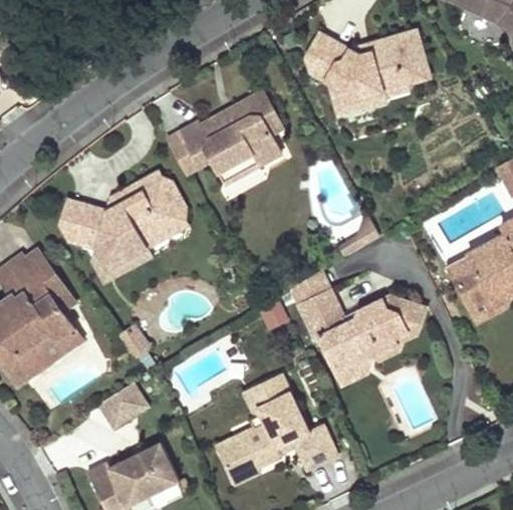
[(512,45),(512,0),(450,0),(494,20),(512,45)]
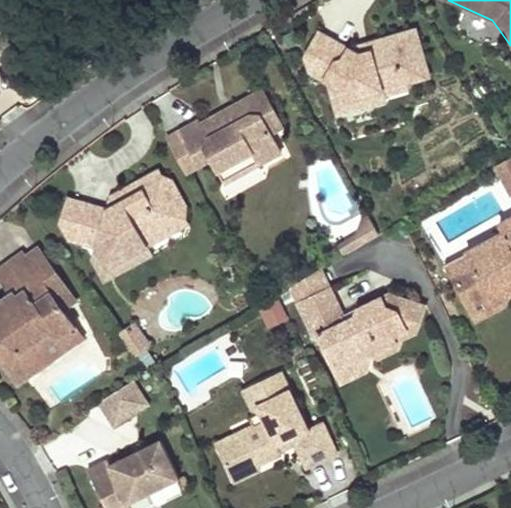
[(414,29),(365,43),(367,48),(356,51),(350,48),(316,29),(303,53),(308,68),(326,80),(336,87),(340,101),(361,95),(360,90),(378,85),(381,95),(405,88),(403,83),(428,76),(414,29)]
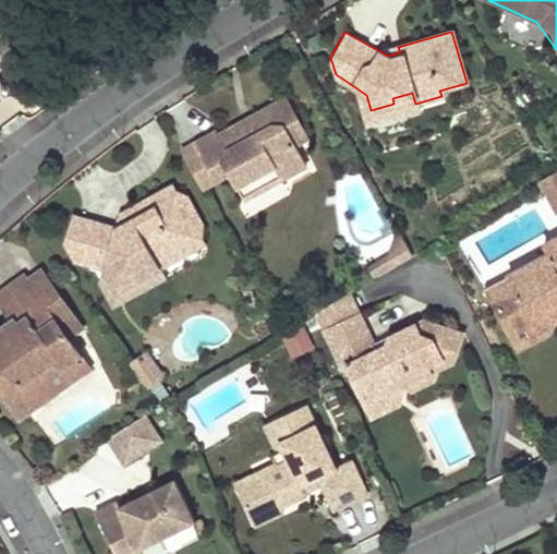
[(366,124),(418,109),(415,104),(412,93),(392,98),(394,104),(371,110),(366,95),(355,87),(366,124)]
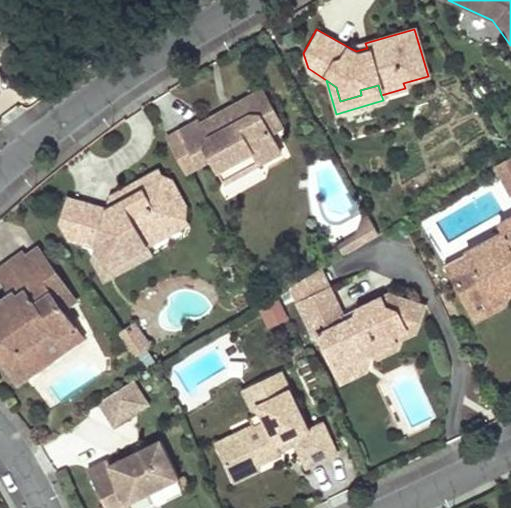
[(178,130),(193,158),(206,150),(210,156),(217,169),(249,150),(256,162),(279,150),(268,130),(280,124),(261,88),(231,104),(230,115),(217,122),(208,117),(198,122),(197,119),(178,130)]
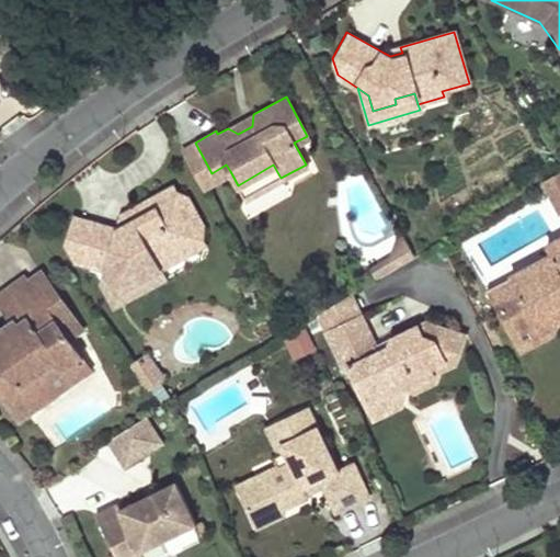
[(253,114),(228,128),(238,134),(252,126),(253,114)]
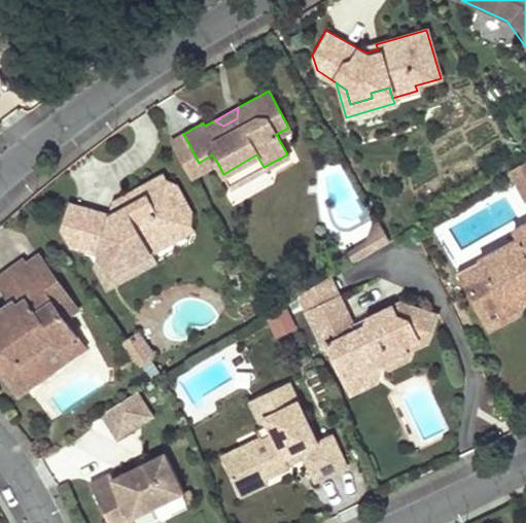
[(199,163),(183,134),(170,141),(189,176),(203,169),(199,163)]
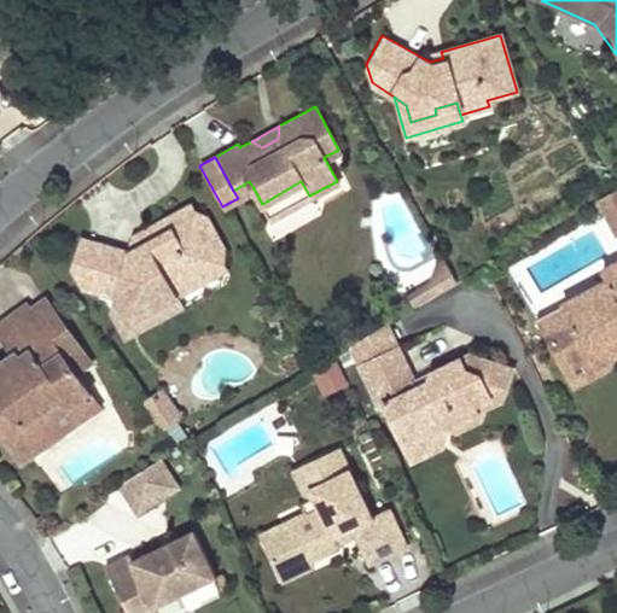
[(249,181),(233,191),(238,198),(254,188),(249,181)]
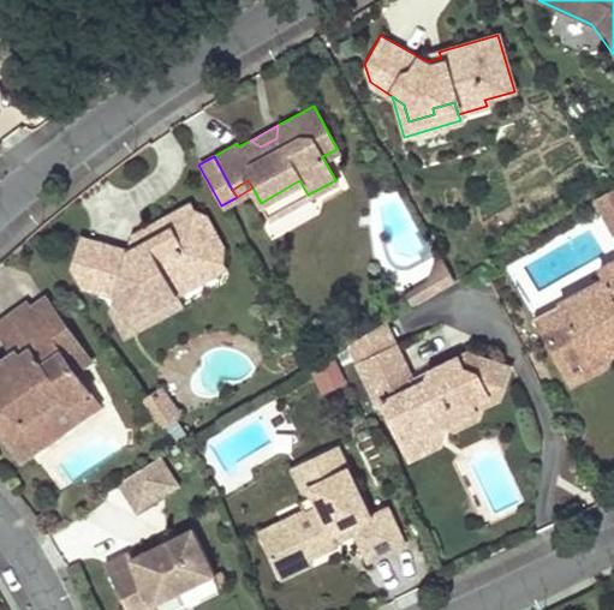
[(299,180),(261,203),(268,217),(308,195),(299,180)]
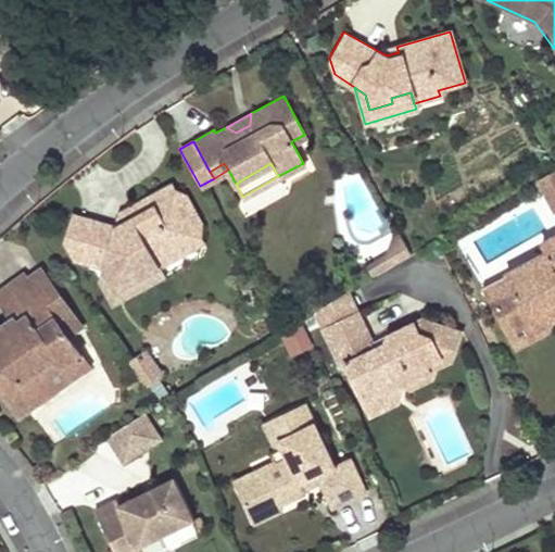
[(554,168),(534,177),(550,214),(554,211),(554,168)]
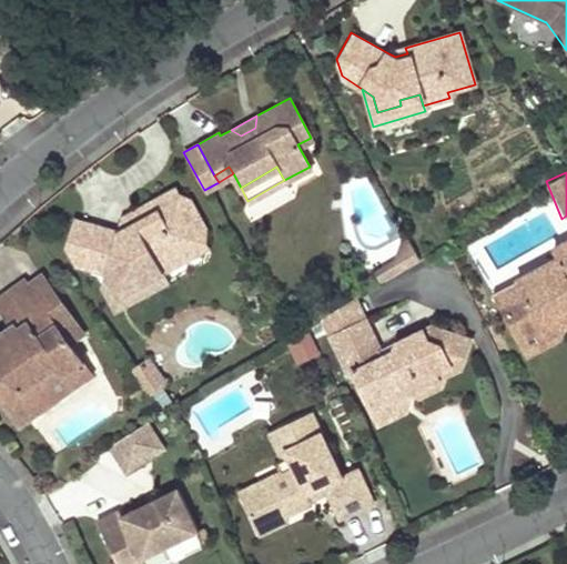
[(182,202),(174,188),(134,210),(139,220),(127,227),(119,231),(76,219),(68,245),(77,263),(92,268),(108,272),(120,294),(141,282),(138,275),(157,265),(160,272),(206,247),(198,230),(204,227),(189,199),(182,202)]
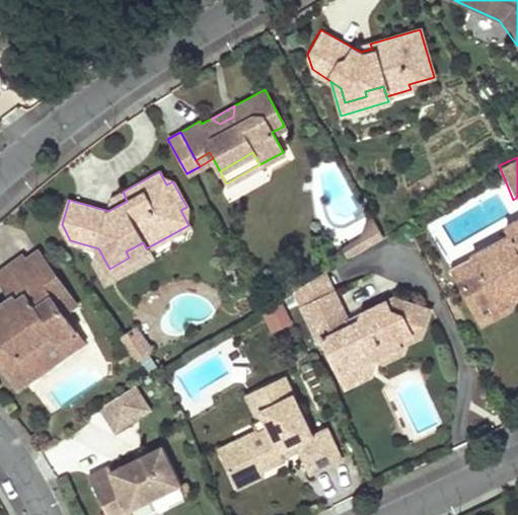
[(127,201),(123,192),(111,199),(116,207),(127,201)]
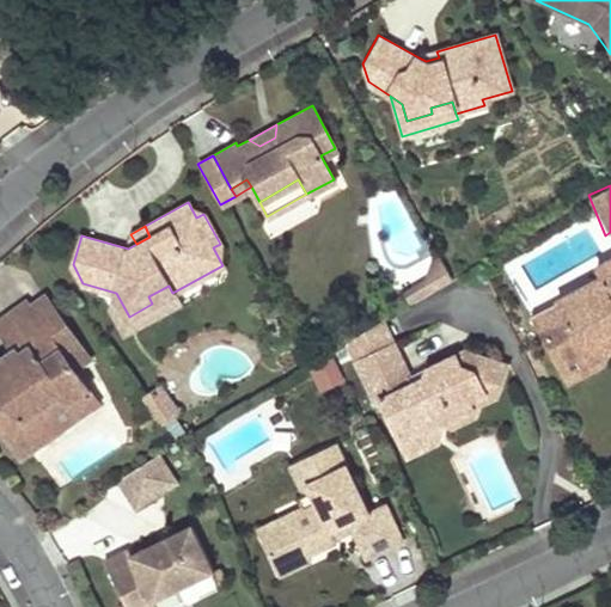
[(452,276),(440,256),(434,259),(427,276),(407,288),(414,300),(452,276)]
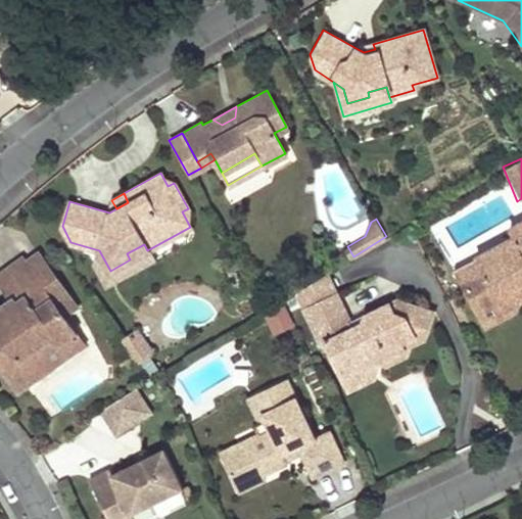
[(521,222),(518,224),(510,228),(515,237),(495,247),(454,270),(477,314),(500,301),(511,304),(521,298),(521,222)]
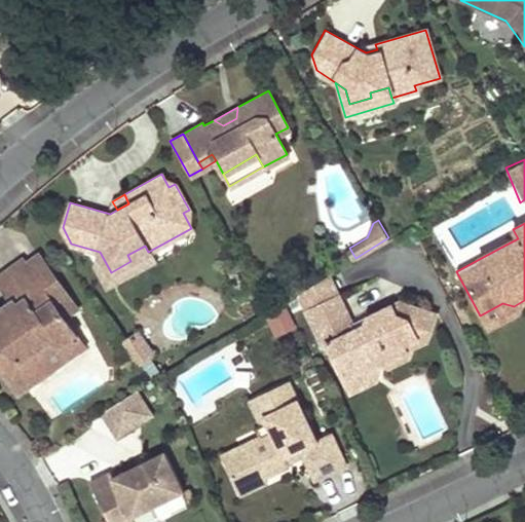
[(494,239),(498,249),(518,238),(513,229),(494,239)]
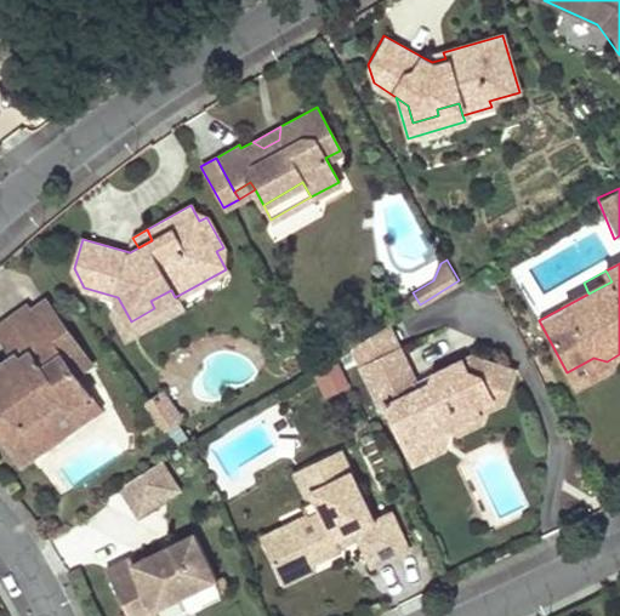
[(118,297),(101,292),(126,338),(181,308),(175,297),(171,290),(151,301),(154,308),(131,321),(118,297)]
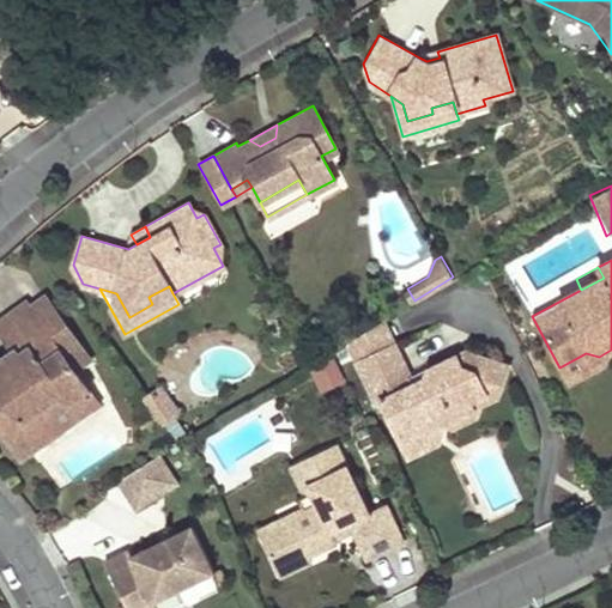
[(60,357),(55,350),(70,339),(40,297),(25,306),(22,302),(0,316),(0,335),(11,351),(14,357),(2,365),(0,362),(0,433),(1,435),(18,423),(29,438),(53,421),(41,406),(58,394),(65,405),(85,390),(60,357)]
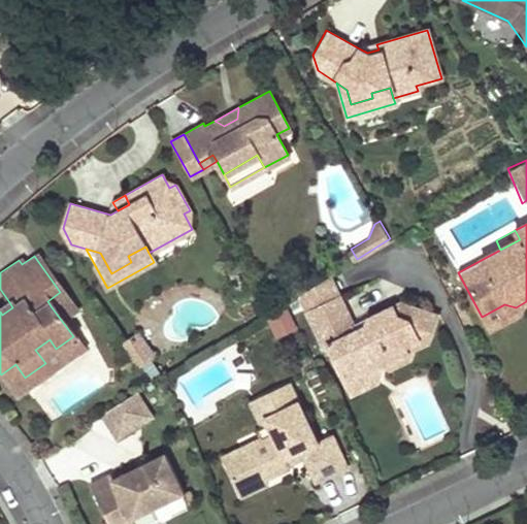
[(300,295),(307,310),(338,295),(330,277),(300,295)]
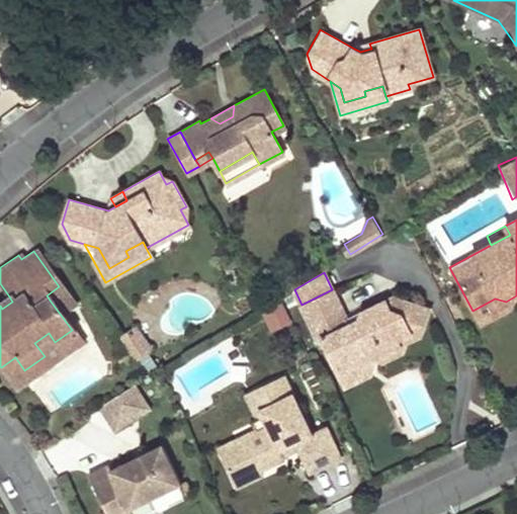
[(51,302),(64,292),(59,286),(47,295),(51,302)]
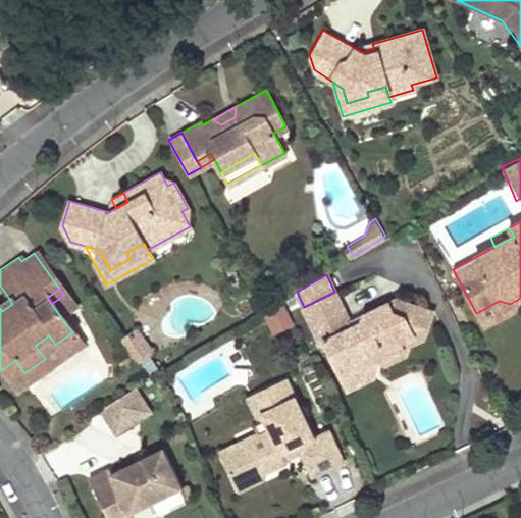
[(325,342),(340,370),(355,363),(375,370),(378,361),(379,359),(403,348),(400,342),(414,334),(418,323),(427,326),(432,311),(397,298),(365,314),(363,318),(365,320),(352,326),(334,292),(304,307),(321,344),(325,342)]
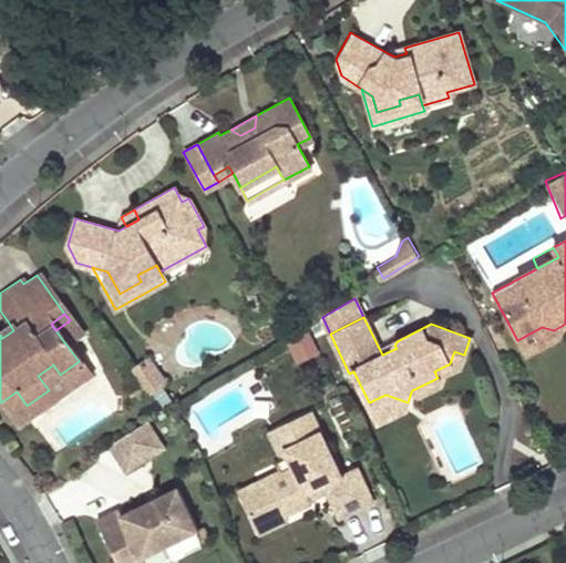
[(542,327),(517,340),(525,355),(565,333),(565,324),(554,330),(542,327)]
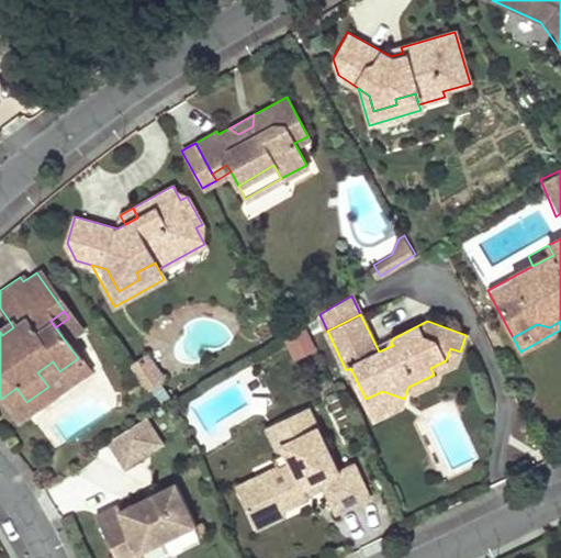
[(13,327),(10,322),(0,327),(0,332),(2,335),(13,327)]
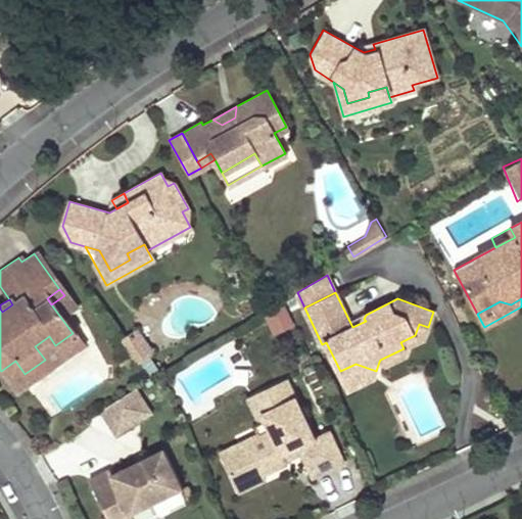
[(424,339),(428,327),(419,324),(415,335),(400,342),(404,348),(380,360),(379,362),(386,364),(408,354),(411,345),(424,339)]
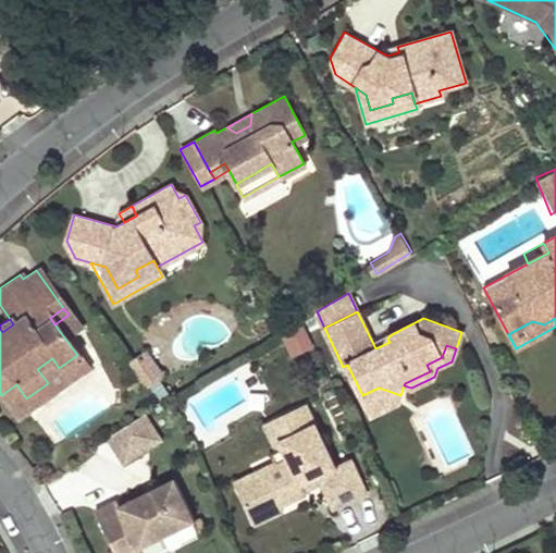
[(130,364),(145,386),(163,373),(147,352),(130,364)]
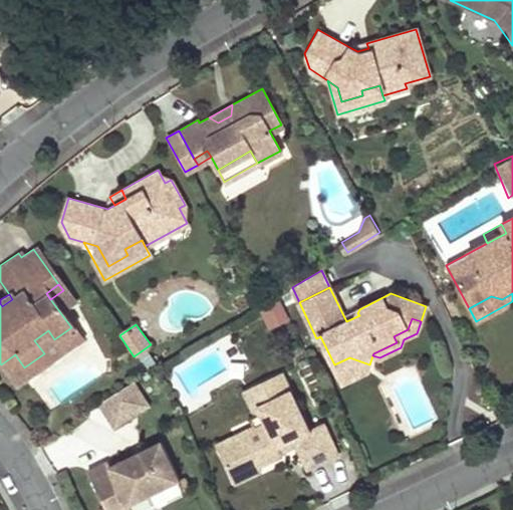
[(15,384),(78,338),(71,327),(54,339),(48,330),(34,340),(44,353),(24,367),(15,354),(1,364),(15,384)]
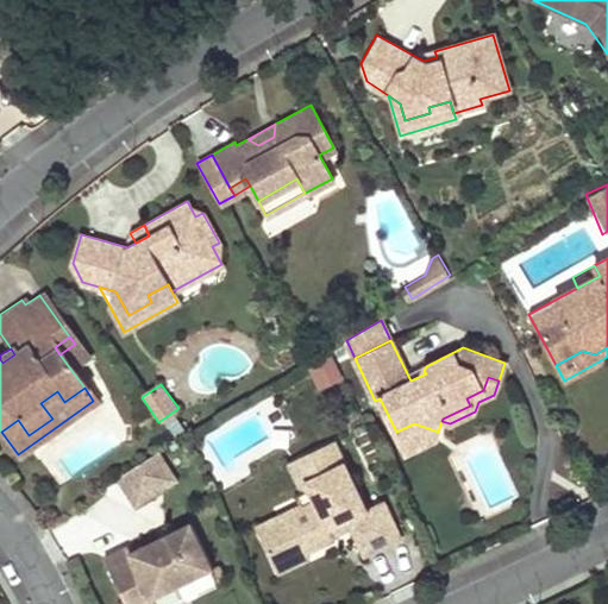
[(414,423),(396,432),(407,453),(436,440),(438,432),(414,423)]
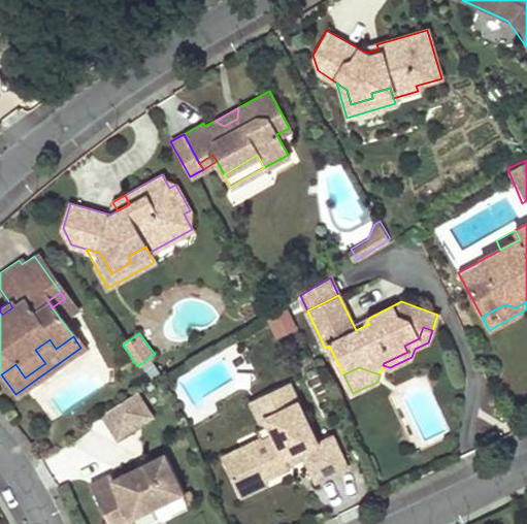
[(262,437),(259,438),(254,455),(228,467),(241,496),(268,483),(266,478),(291,466),(289,463),(286,457),(301,449),(304,456),(317,480),(348,465),(332,433),(318,440),(289,382),(256,398),(266,418),(272,432),(262,437)]
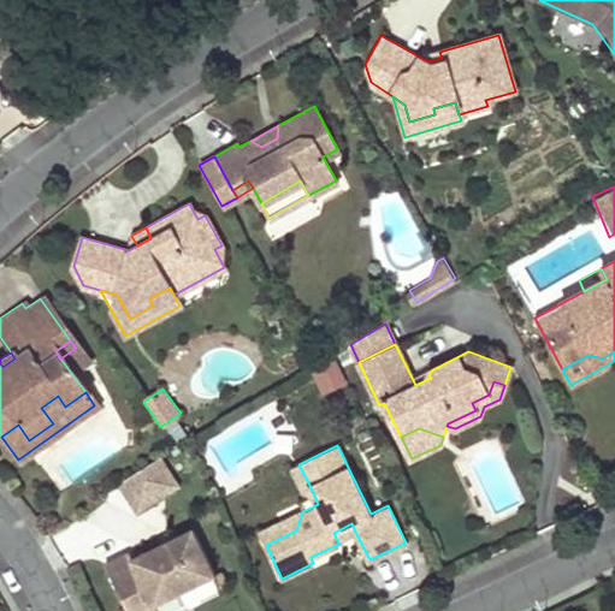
[(130,515),(178,482),(158,452),(110,485),(130,515)]
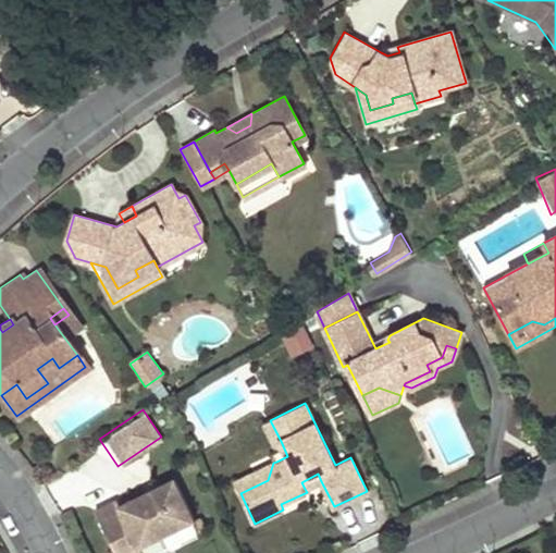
[(276,462),(287,456),(281,441),(274,443),(278,450),(272,453),(276,462)]
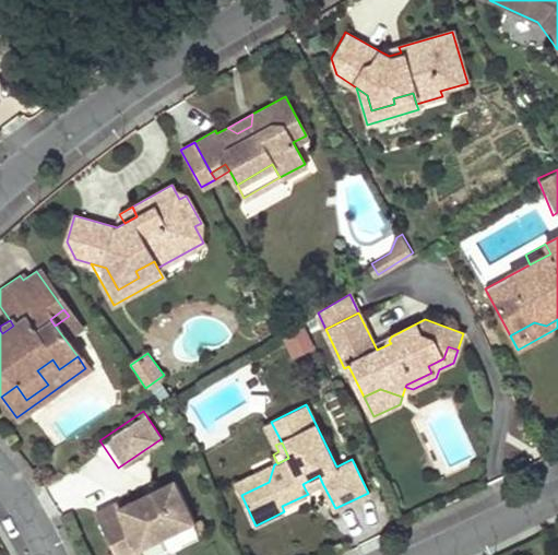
[(269,482),(274,464),(235,484),(241,495),(269,482)]
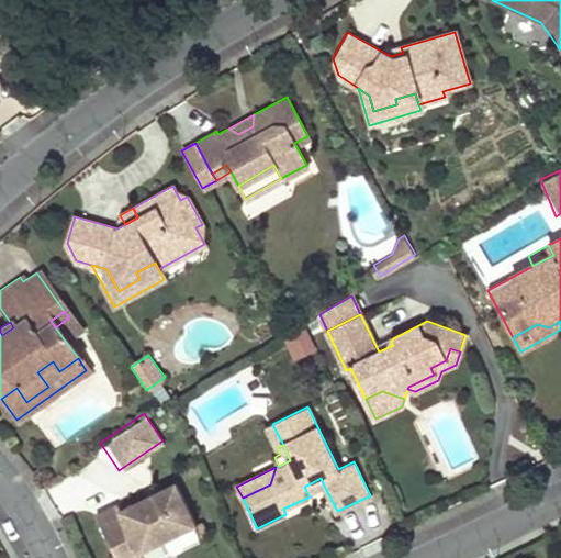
[(304,487),(307,493),(324,486),(321,478),(304,487)]
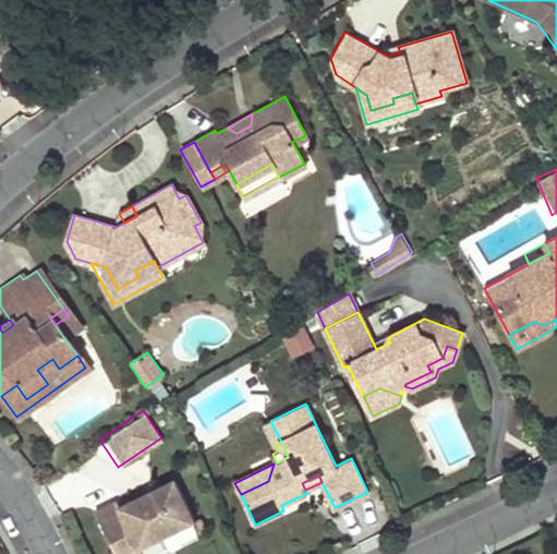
[(192,524),(171,481),(150,491),(153,495),(142,501),(140,497),(116,509),(113,503),(92,514),(111,553),(113,553),(133,544),(136,552),(192,524)]
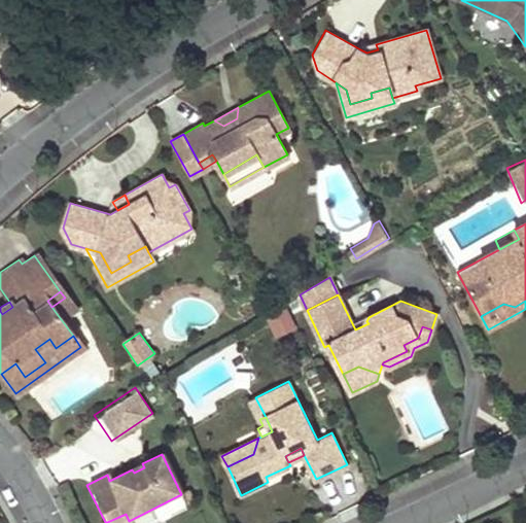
[(129,521),(126,514),(107,522),(130,522),(129,521)]
